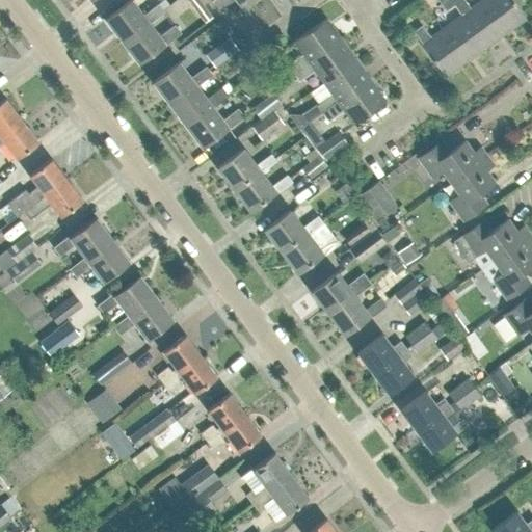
[(147,20),(149,22),(163,10),(157,2),(142,14),(131,0),(127,0),(104,19),(120,40),(147,20)]
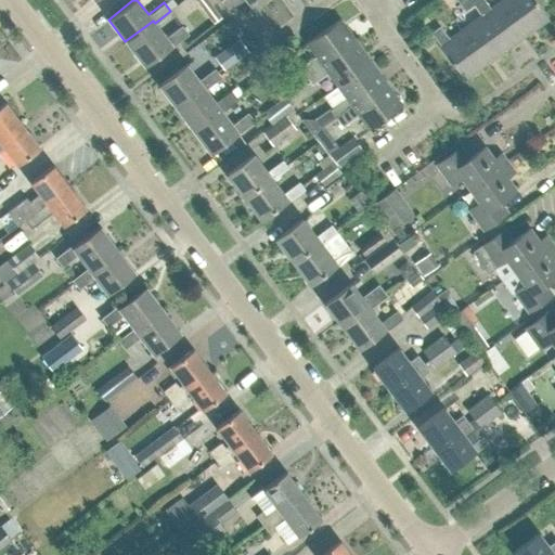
[(194,0),(207,16),(216,10),(207,0),(194,0)]
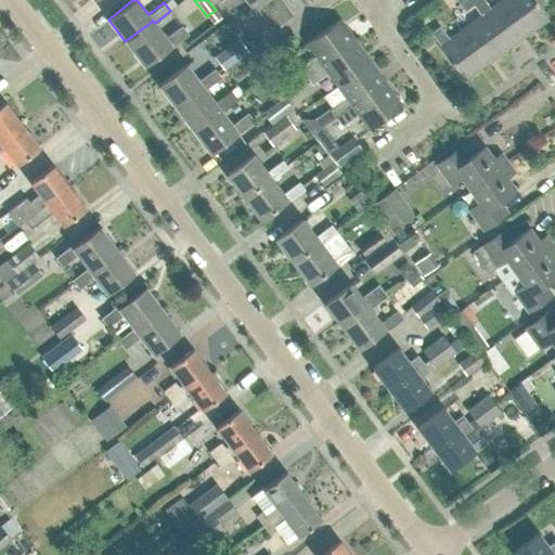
[(473,4),(469,0),(455,0),(464,11),(466,9),(473,4)]
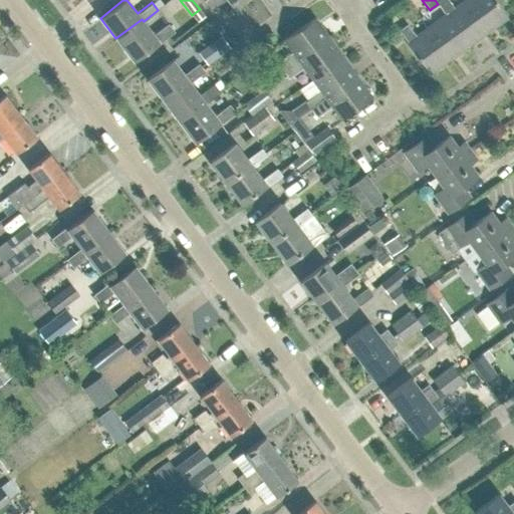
[(435,0),(438,4),(445,13),(468,45),(487,31),(464,0),(463,0),(453,8),(447,0),(435,0)]
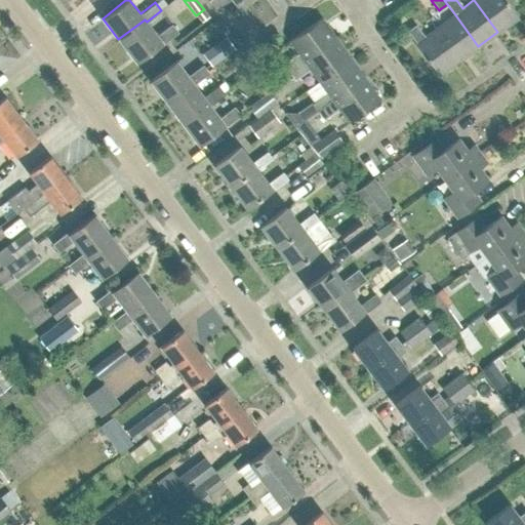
[(517,18),(503,0),(474,0),(497,32),(517,18)]
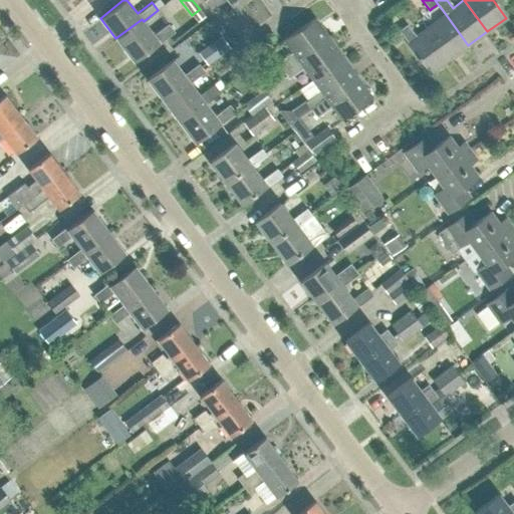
[(445,13),(426,27),(448,59),(468,45),(445,13)]
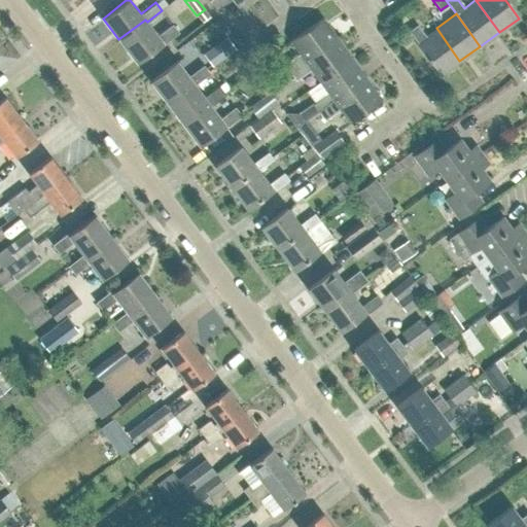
[(337,38),(322,18),(289,40),(299,53),(283,64),(289,72),(337,38)]
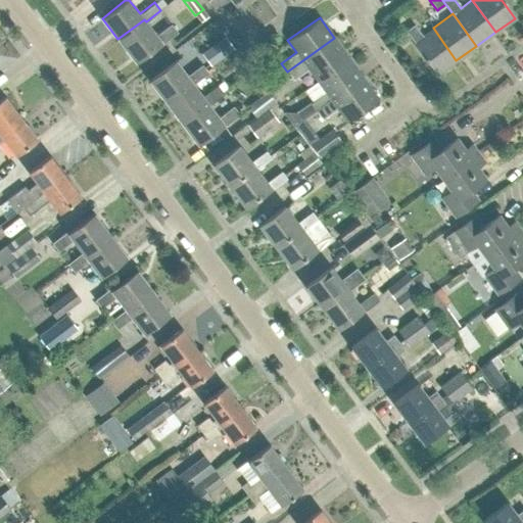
[(144,19),(117,39),(134,60),(159,41),(160,43),(177,32),(170,22),(155,34),(146,21),(144,19)]
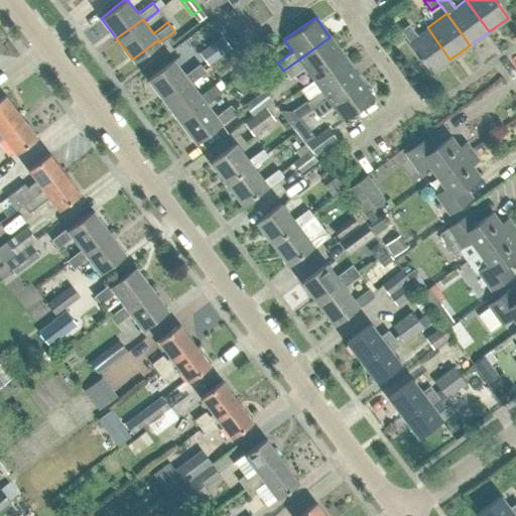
[(449,59),(427,27),(416,35),(408,24),(400,29),(408,41),(407,41),(430,74),(449,59)]
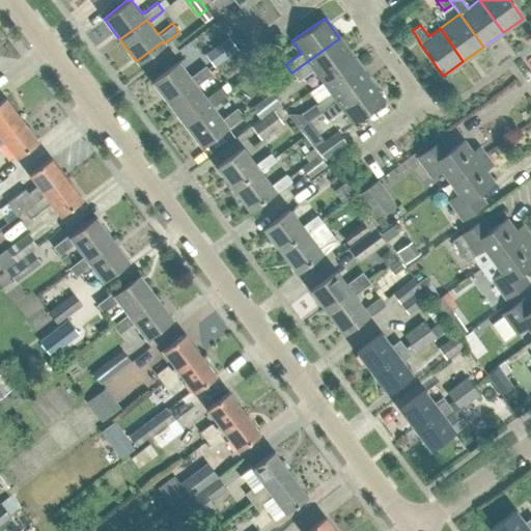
[(235,50),(226,38),(208,52),(217,63),(235,50)]
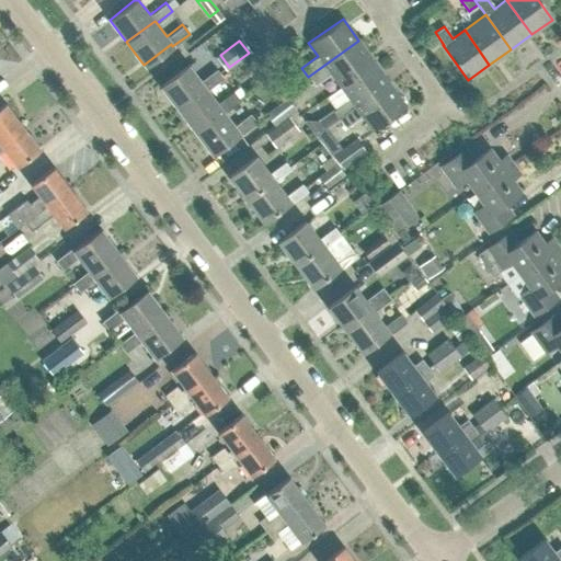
[(358,41),(308,77),(313,84),(330,73),(340,87),(374,61),(358,41)]
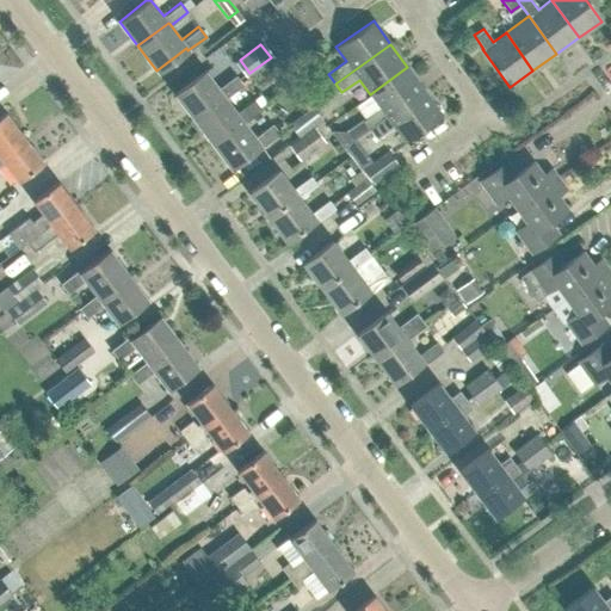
[(407,67),(370,94),(380,107),(362,121),(369,130),(424,91),(407,67)]
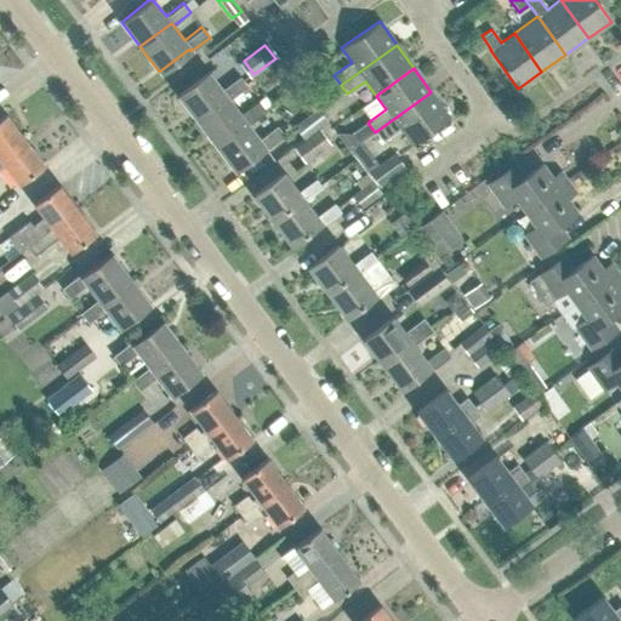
[(208,70),(176,95),(195,120),(227,96),(229,100),(246,86),(244,83),(239,77),(221,89),(208,70)]
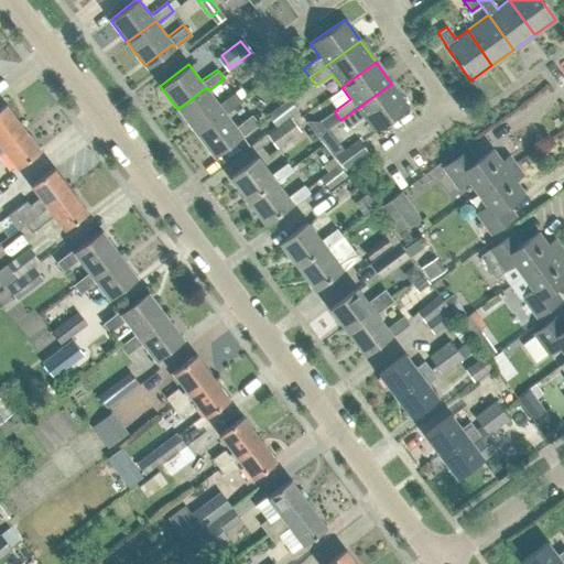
[(391,84),(340,120),(347,129),(362,117),(372,130),(407,106),(391,84)]
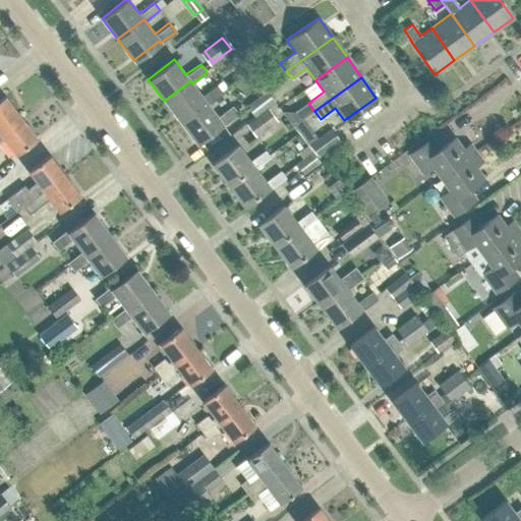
[(201,96),(192,83),(190,80),(164,101),(180,121),(206,102),(208,104),(222,93),(216,84),(201,96)]
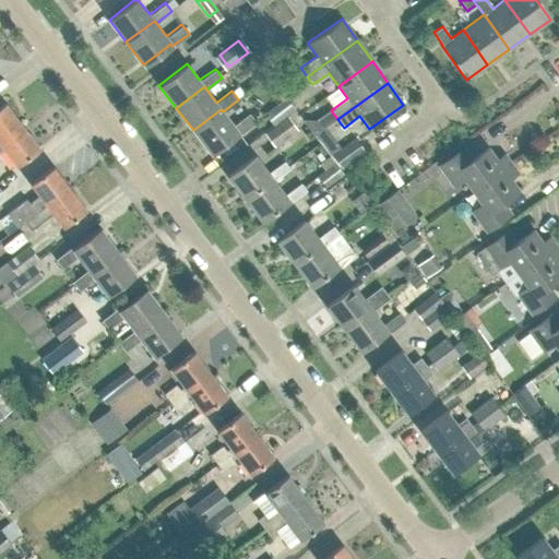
[(294,108),(289,102),(284,96),(262,113),(271,125),(294,108)]
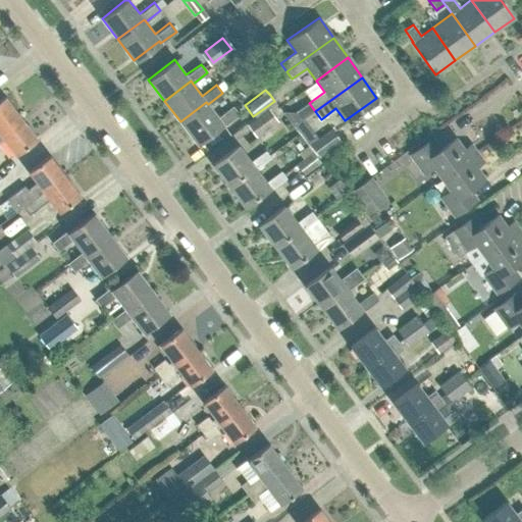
[(0,131),(19,116),(4,96),(0,98),(0,131)]
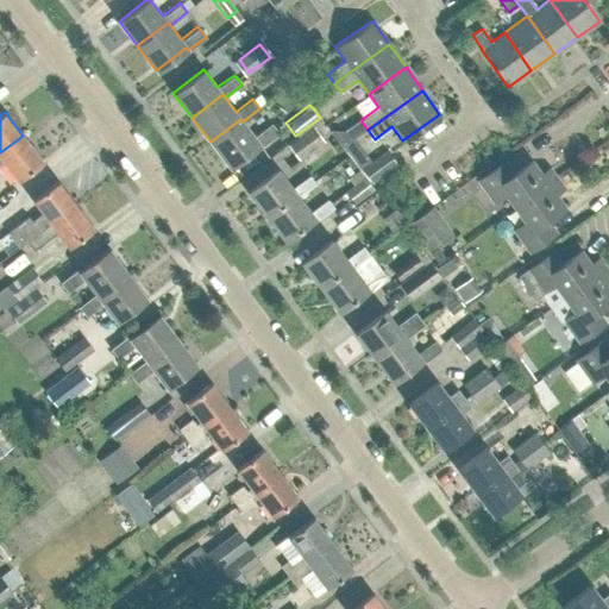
[(240,119),(211,142),(228,167),(258,144),(259,146),(278,132),(271,123),(253,136),(243,121),(240,119)]
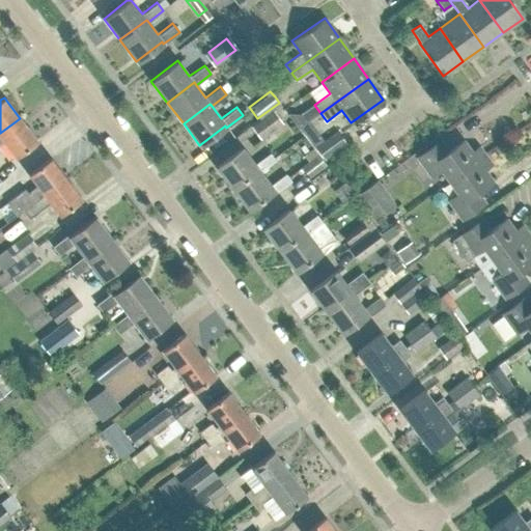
[(272,110),(258,119),(249,126),(259,139),(282,122),(272,110)]
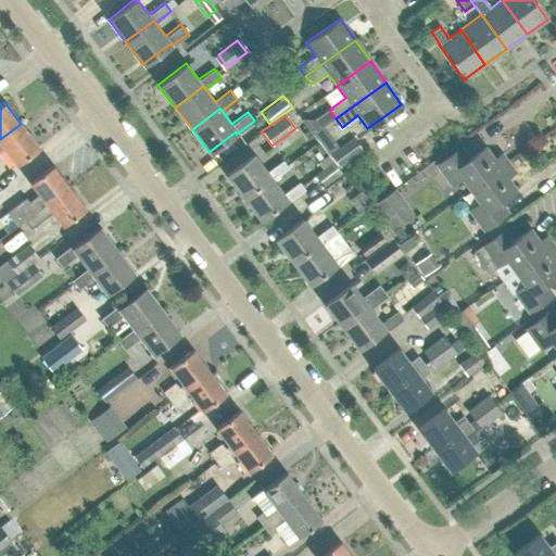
[(21,124),(0,139),(0,148),(2,147),(15,163),(38,146),(21,124)]
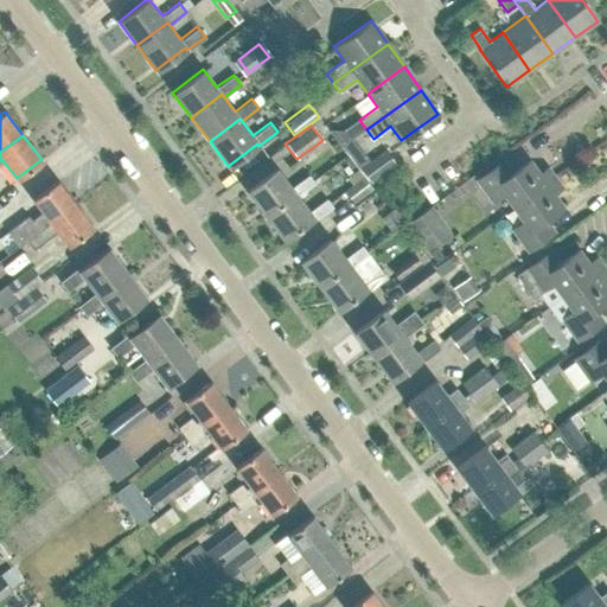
[(396,165),(395,164),(383,148),(358,166),(370,181),(396,165)]
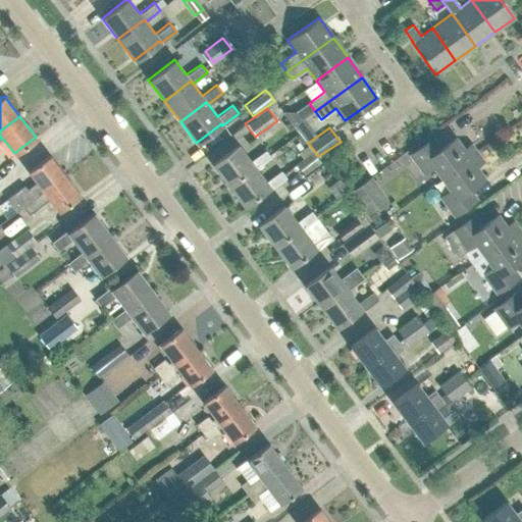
[(432,139),(411,155),(424,173),(433,166),(441,178),(476,154),(470,146),(464,150),(455,139),(439,149),(432,139)]
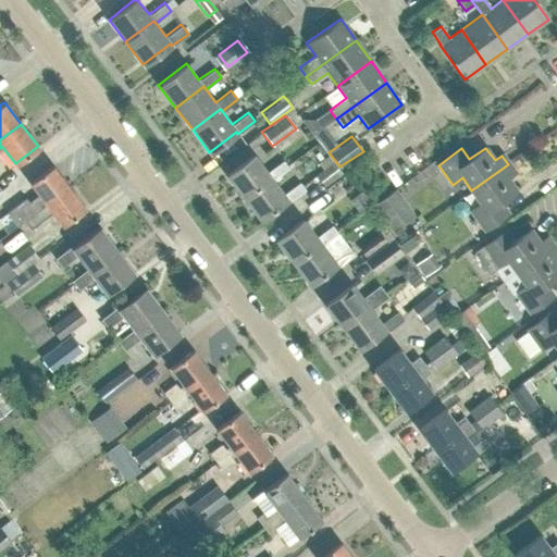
[(270,176),(272,180),(288,168),(282,160),(267,171),(254,153),(226,174),(243,197),(270,176)]
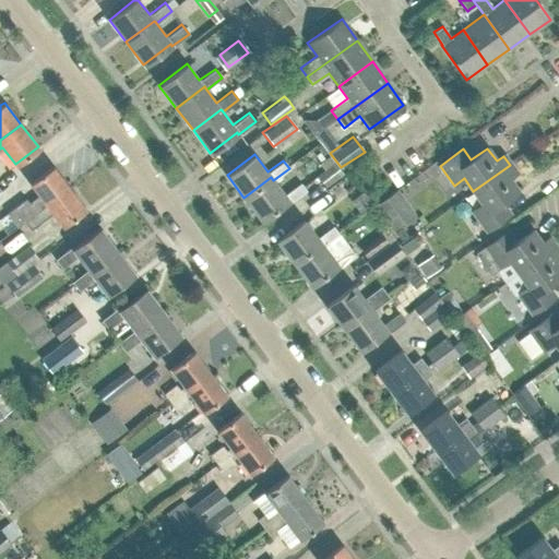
[(316,177),(323,188),(342,174),(328,155),(318,164),(323,170),(316,177)]
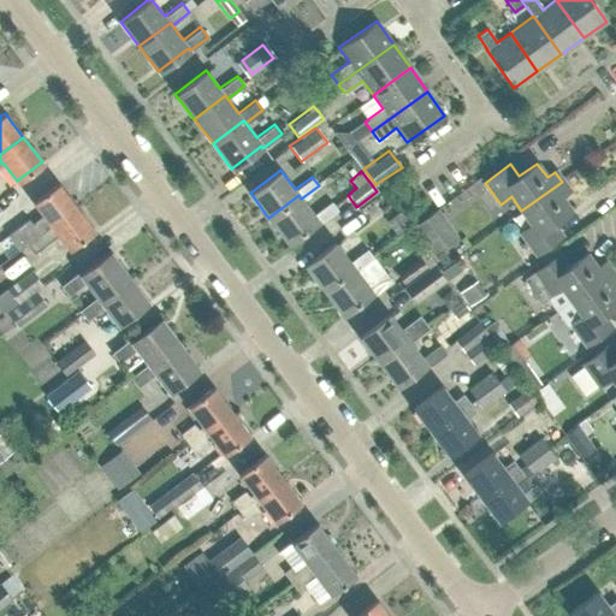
[(28,218),(6,234),(18,249),(27,243),(76,206),(58,182),(33,201),(42,213),(31,221),(28,218)]
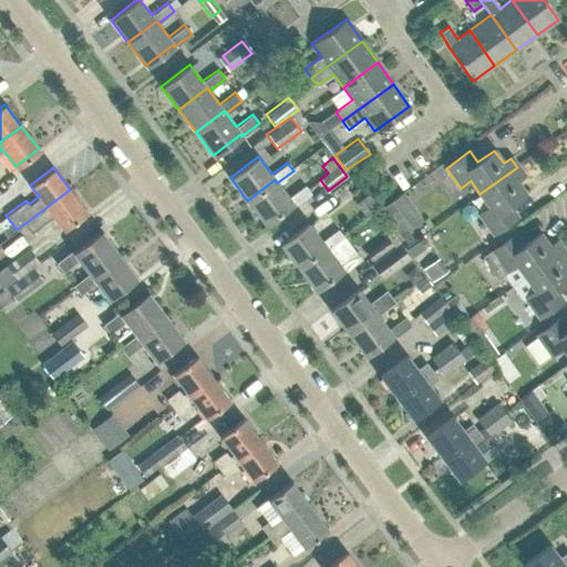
[(488,206),(478,214),(493,234),(516,217),(508,206),(526,193),(516,181),(523,175),(517,167),(480,194),(488,206)]
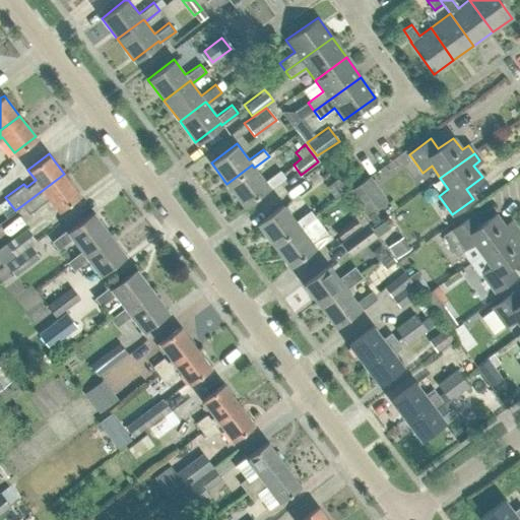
[(264,181),(254,168),(252,165),(226,184),(243,204),(267,186),(269,188),(284,177),(278,170),(264,181)]
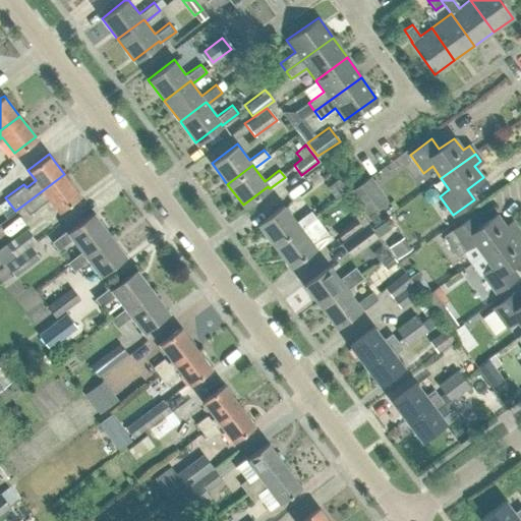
[(64,174),(22,206),(27,213),(48,197),(58,211),(79,194),(64,174)]
